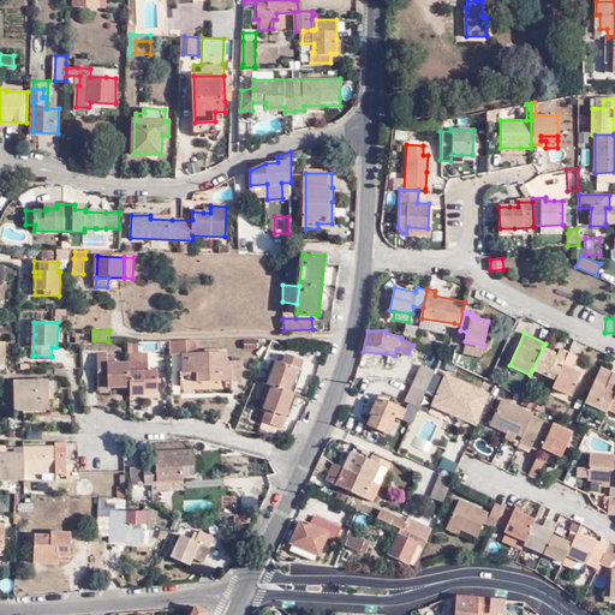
[(175,341),(169,341),(171,354),(183,354),(183,356),(196,354),(196,340),(175,341)]
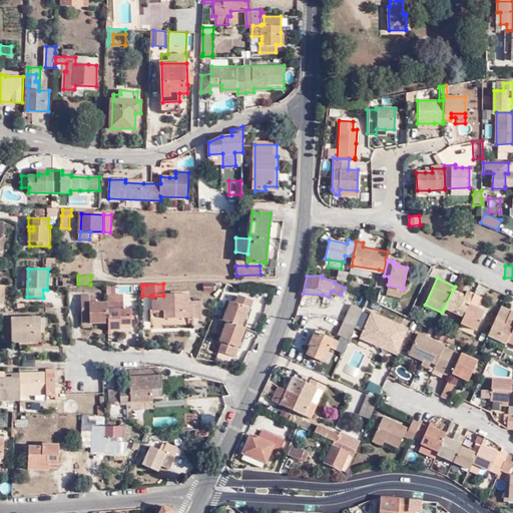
[(401,296),(403,289),(388,285),(386,293),(401,296)]
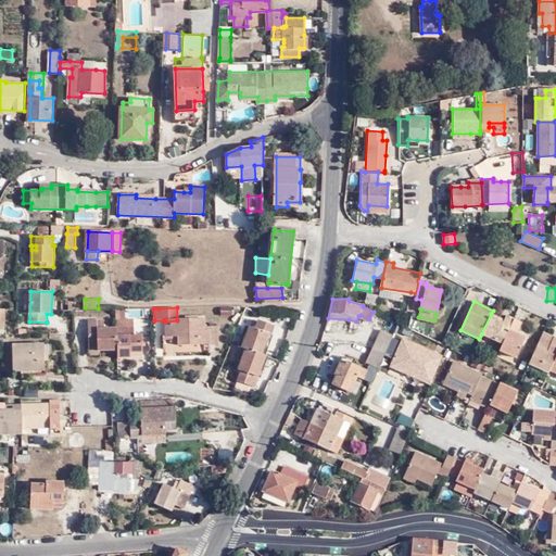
[(502,344),(514,319),(506,316),(503,324),(502,326),(497,323),(498,320),(498,318),(491,314),(481,335),(502,344)]
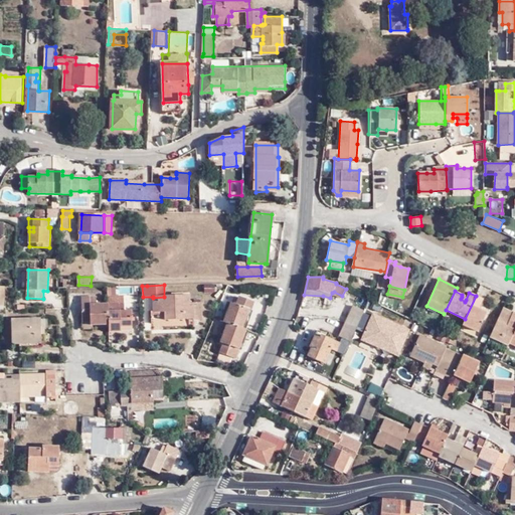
[(237,356),(246,329),(242,328),(252,299),(237,294),(234,302),(230,301),(223,321),(227,323),(220,342),(224,344),(222,351),(218,362),(231,364),(234,355),(237,356)]
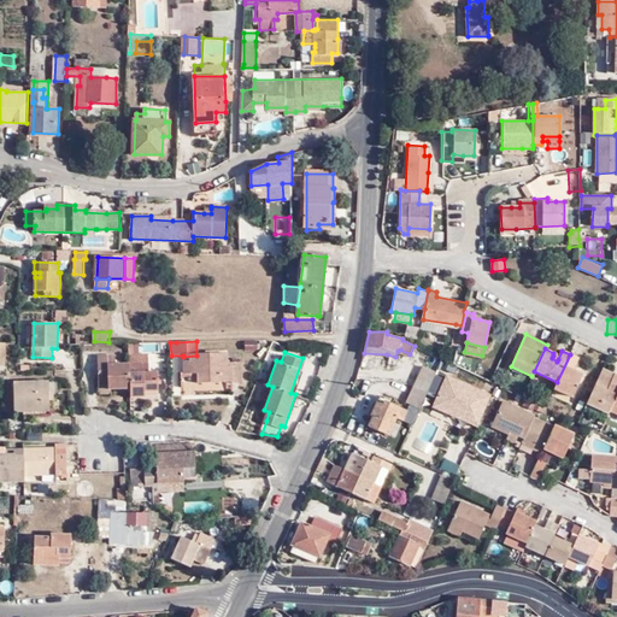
[(146,364),(150,364),(148,354),(139,354),(130,354),(130,364),(116,364),(115,356),(99,357),(99,387),(110,387),(110,391),(130,391),(130,398),(145,397),(145,391),(159,391),(158,372),(150,372),(146,372),(146,364)]
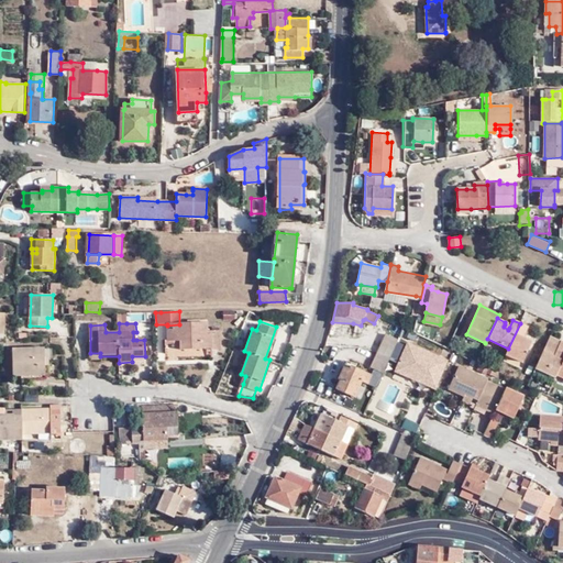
[(212,350),(222,350),(221,331),(208,331),(207,323),(167,326),(168,341),(180,341),(180,350),(212,349),(212,350)]
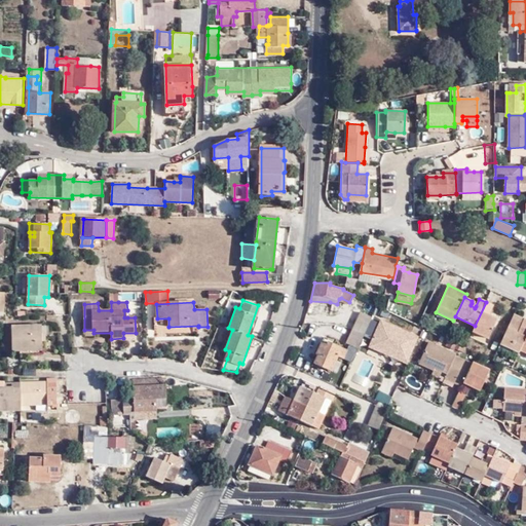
[(493,305),(486,302),(475,326),(472,331),(487,339),(495,322),(489,318),(487,317),(488,314),(493,305)]
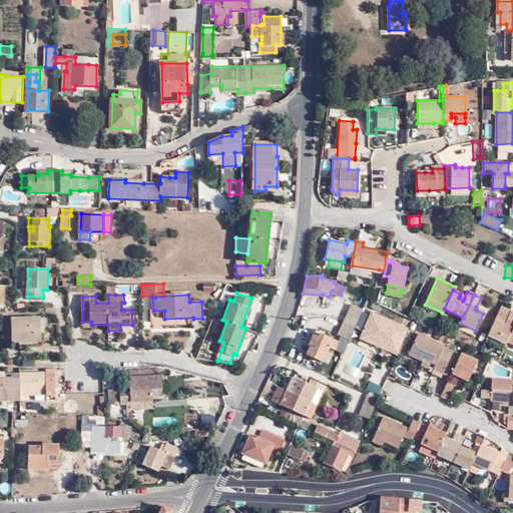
[(353,304),(345,321),(356,326),(364,310),(353,304)]
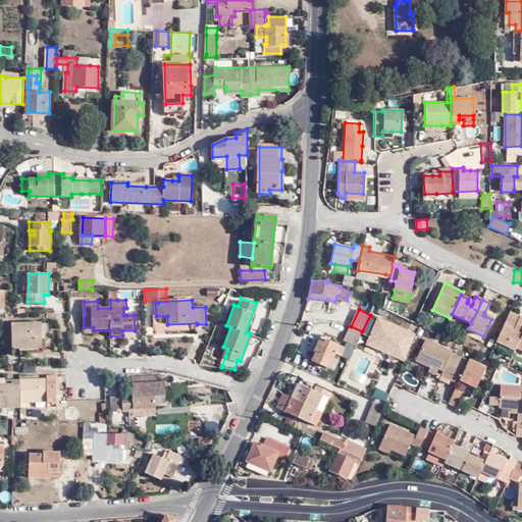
[(510,312),(508,315),(518,320),(520,317),(510,312)]
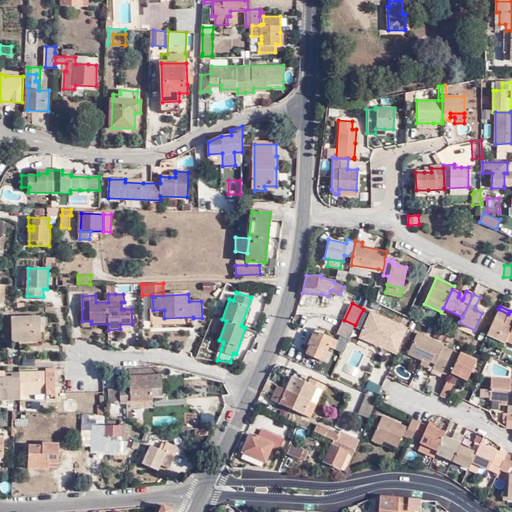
[(511,327),(511,311),(510,311),(508,314),(498,309),(486,334),(505,342),(506,341),(511,327)]
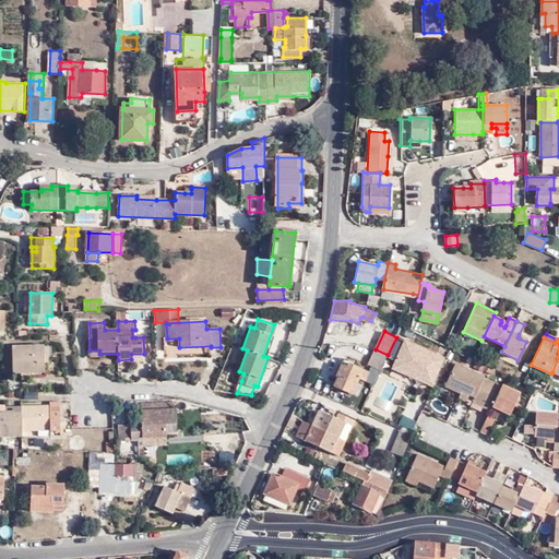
[(437,382),(447,359),(407,341),(396,364),(409,370),(407,375),(425,382),(427,378),(437,382)]
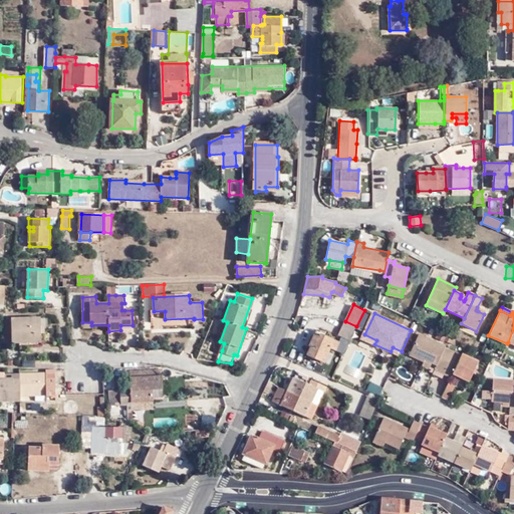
[(20,340),(41,340),(41,317),(13,317),(13,319),(13,340),(20,340)]
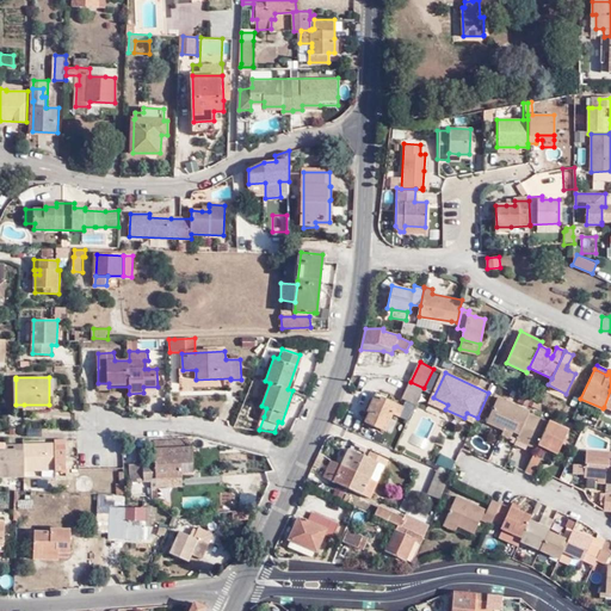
[(49,408),(49,405),(24,405),(16,405),(16,380),(6,380),(6,408),(24,408),(49,408)]
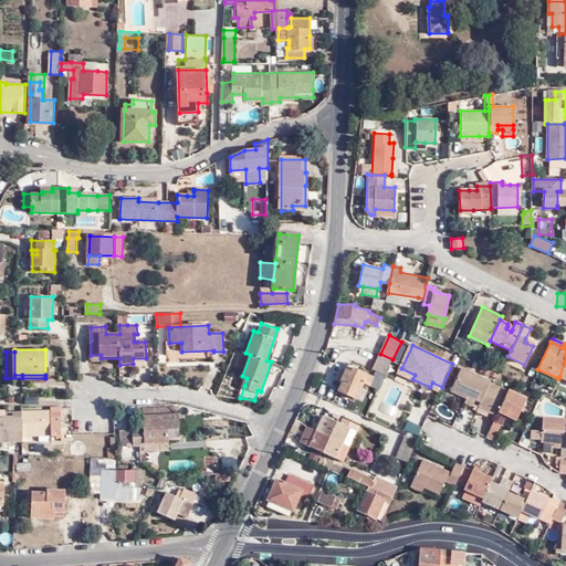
[(386,374),(392,359),(380,354),(374,367),(386,374)]
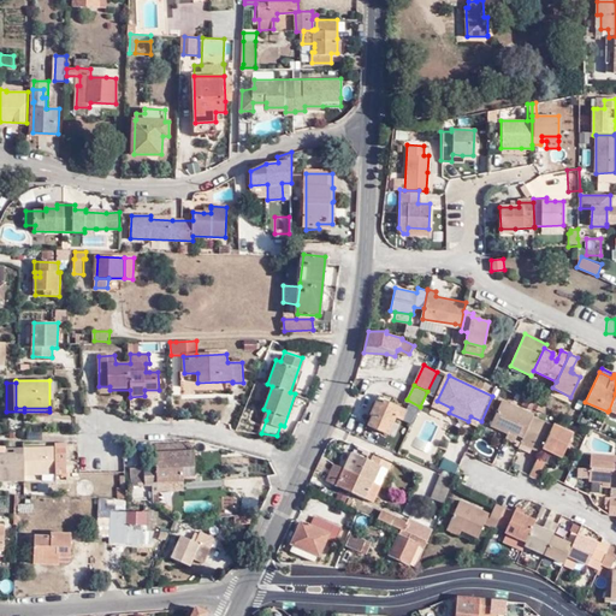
[(402,420),(407,410),(384,401),(383,404),(377,402),(371,414),(373,415),(368,425),(388,434),(396,418),(402,420)]
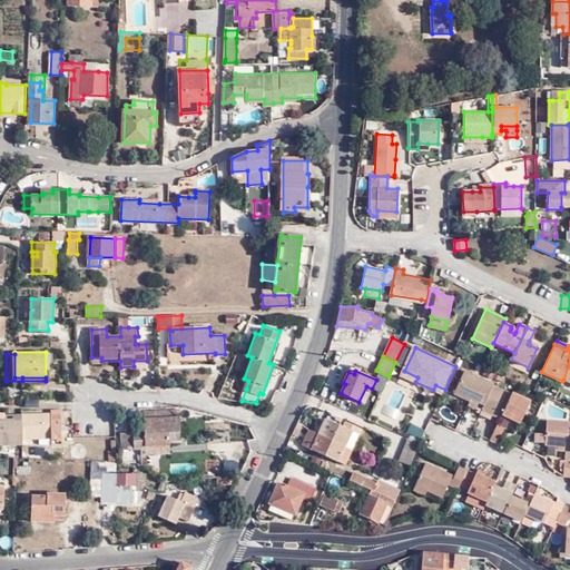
[(402,375),(415,382),(418,377),(404,371),(402,375)]
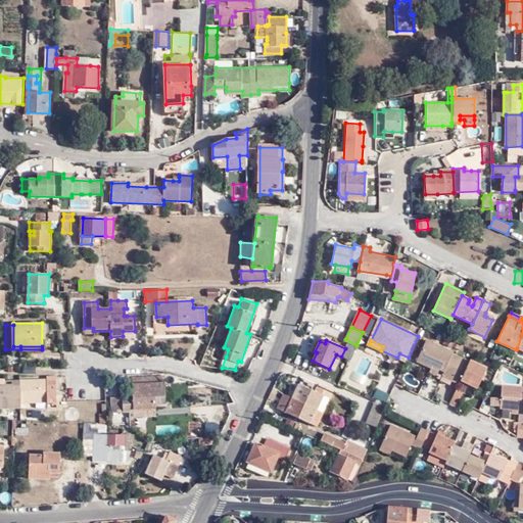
[(444,371),(453,353),(454,352),(427,340),(417,361),(432,368),(433,366),(444,371)]
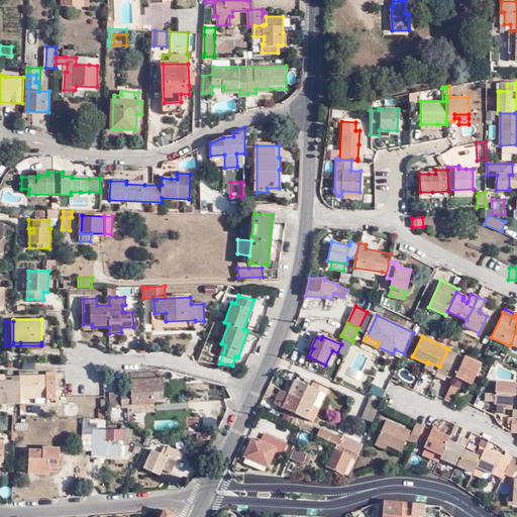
[(464,357),(447,349),(439,367),(437,372),(453,379),(455,376),(464,357)]
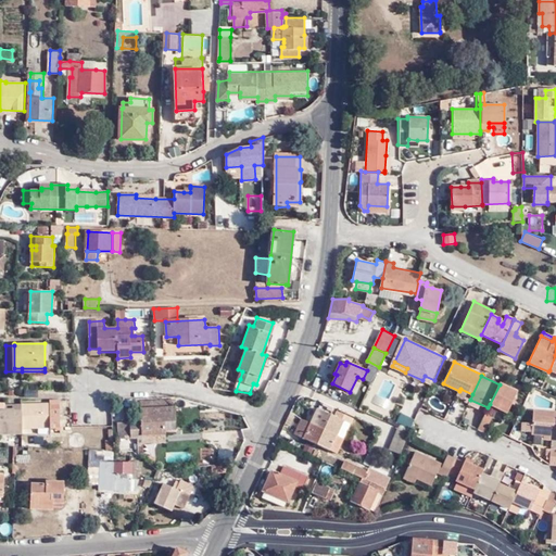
[(518,392),(500,383),(500,384),(490,404),(508,413),(518,392)]
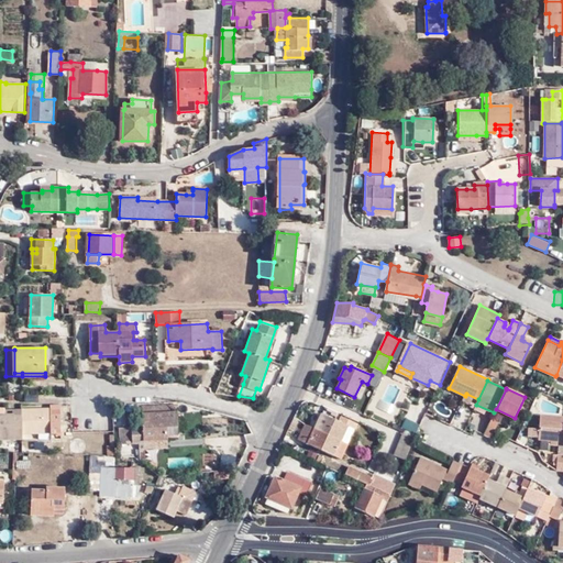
[(466,394),(465,396),(463,399),(475,406),(476,405),(478,399),(466,394)]
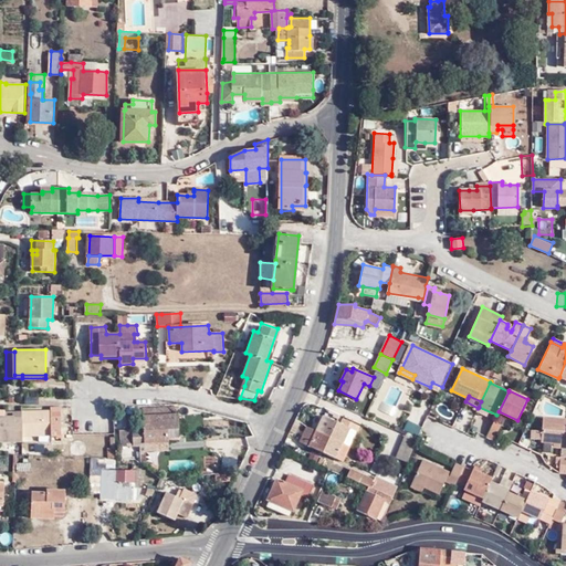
[(51,407),(51,411),(51,417),(61,417),(61,408),(51,407)]
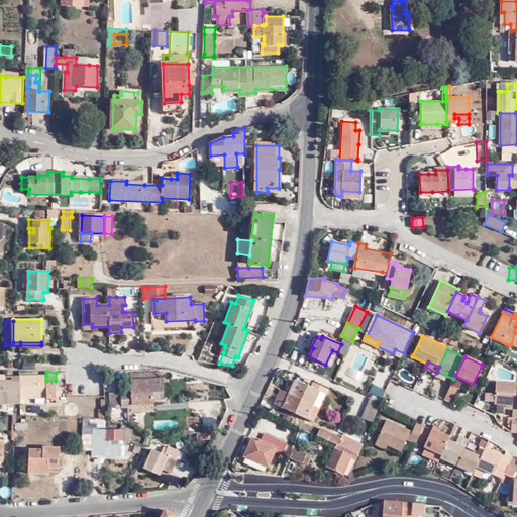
[(130,411),(134,411),(145,410),(145,403),(154,403),(156,403),(156,400),(164,400),(163,372),(132,372),(133,391),(116,392),(111,392),(111,406),(116,406),(123,406),(123,408),(130,407),(130,411)]
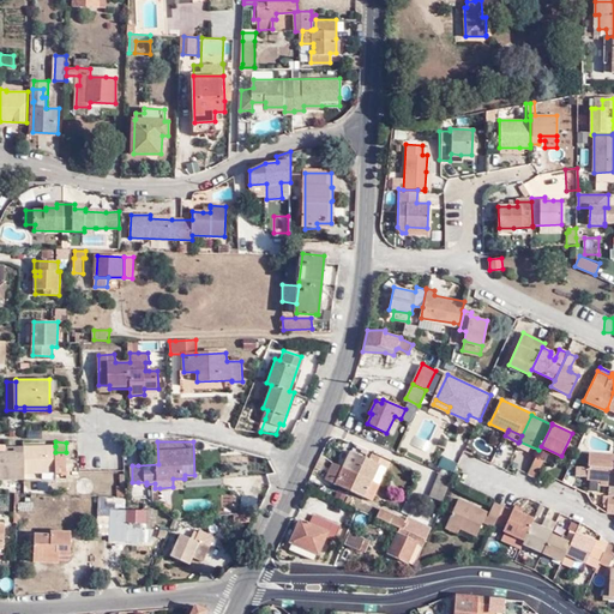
[(66,479),(66,452),(55,452),(55,446),(23,446),(24,449),(23,453),(14,453),(7,453),(0,452),(0,479),(24,480),(25,474),(43,474),(43,479),(55,479),(66,479)]
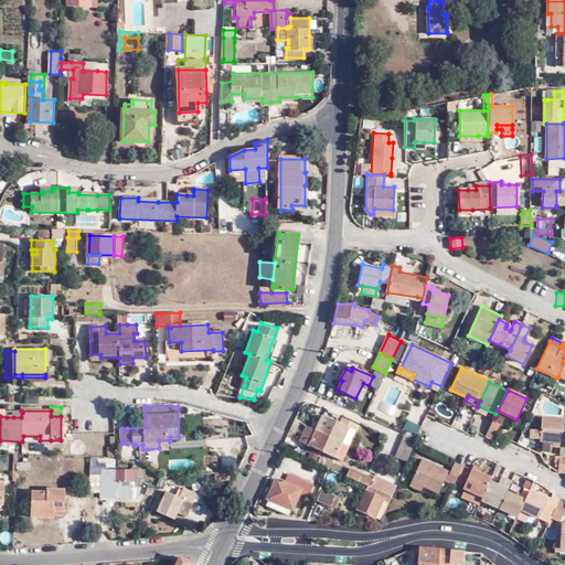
[(322,415),(316,429),(328,435),(321,450),(334,457),(349,426),(354,429),(358,424),(341,416),(339,422),(322,415)]
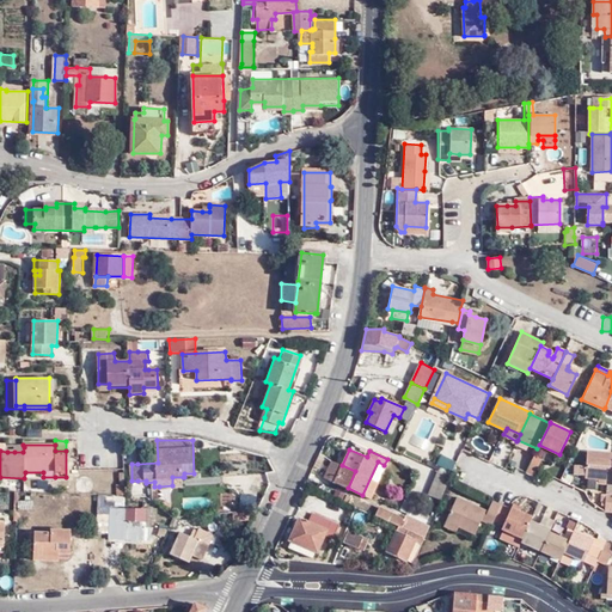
[(611,453),(587,451),(586,465),(586,475),(585,477),(587,477),(595,478),(598,478),(605,478),(605,476),(607,477),(609,477),(609,489),(611,489),(611,453)]
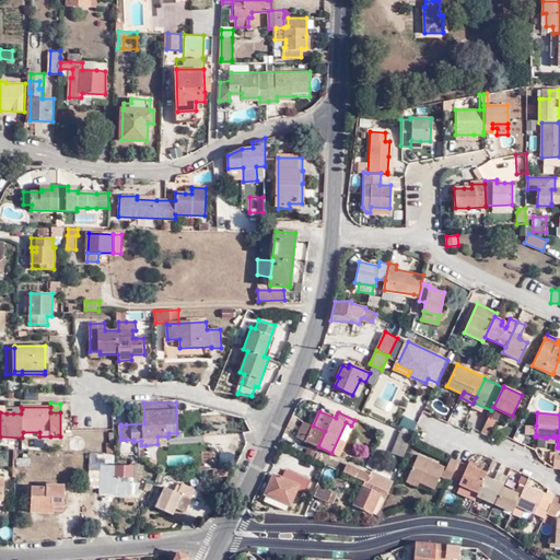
[(245,443),(245,413),(203,413),(203,443),(245,443)]
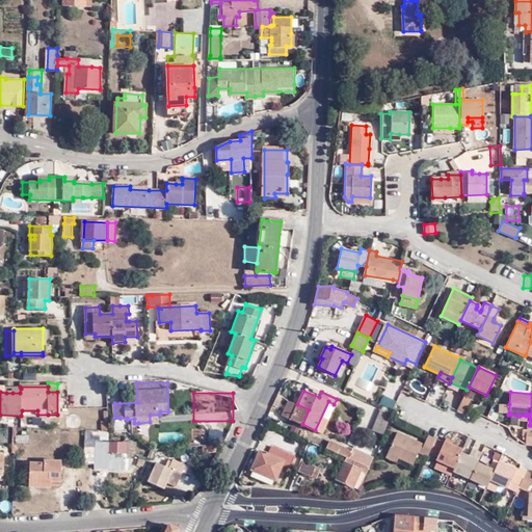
[(384,395),(381,402),(393,406),(396,399),(384,395)]
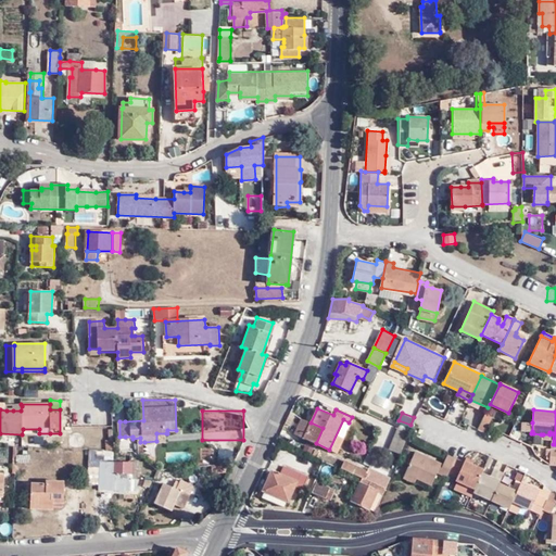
[(294,415),(290,414),(285,425),(289,427),(294,415)]
